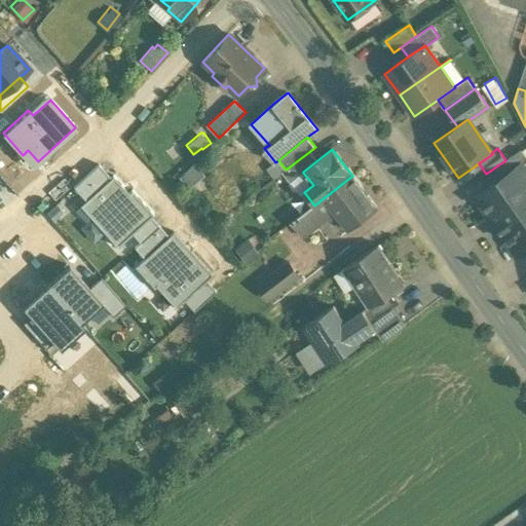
[(505,160),(496,166),(503,177),(520,164),(521,165),(525,161),(525,155),(521,149),(505,160)]
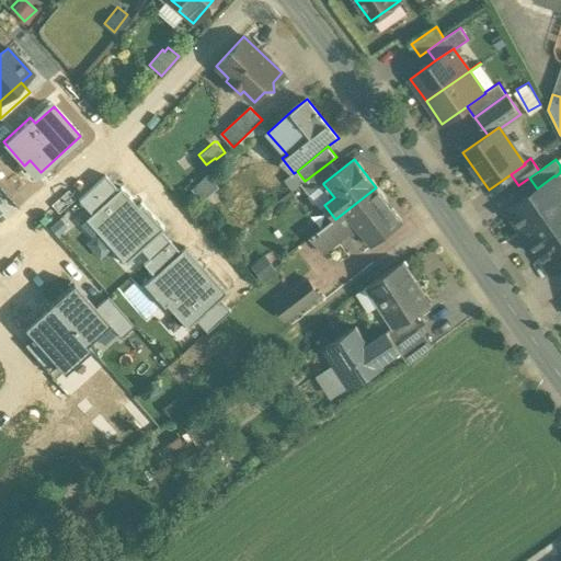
[(331,161),(305,181),(301,183),(310,195),(323,184),(323,183),(339,171),(331,161)]
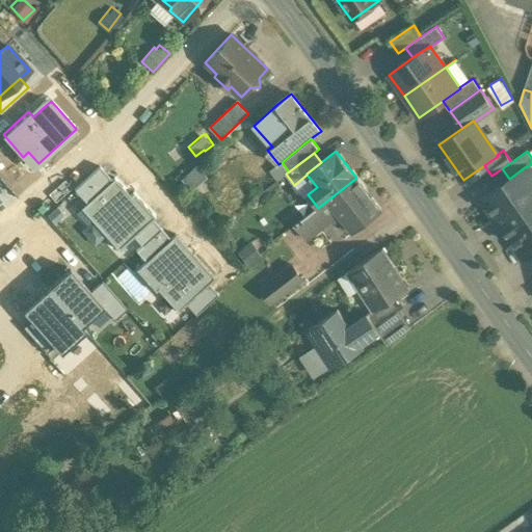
[(180,179),(190,190),(206,177),(196,165),(180,179)]
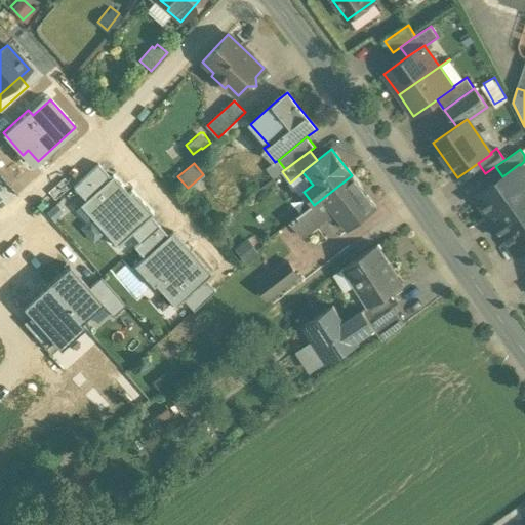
[(74,187),(86,200),(111,177),(98,164),(74,187)]
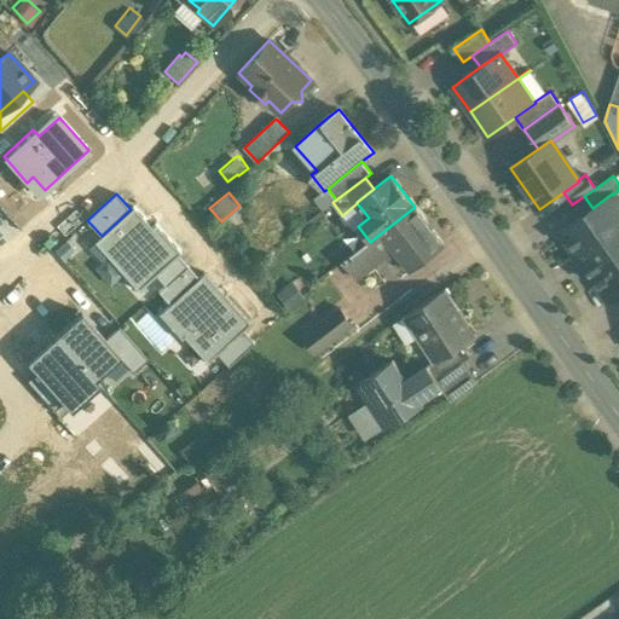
[(593,208),(561,231),(570,243),(578,244),(580,249),(618,221),(618,203),(613,195),(612,194),(593,208)]
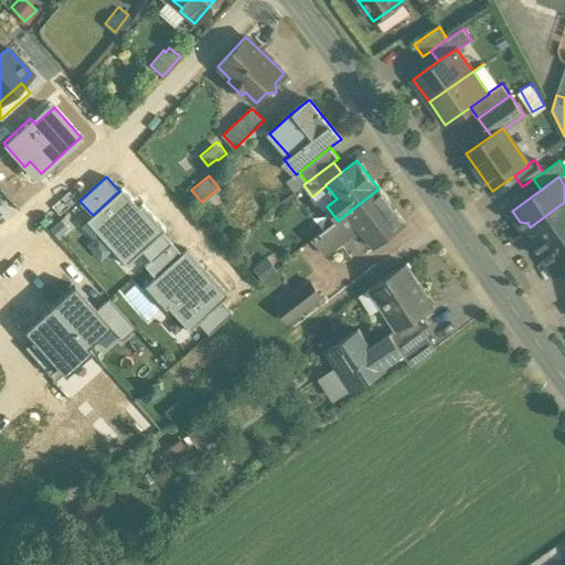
[(93,215),(81,225),(92,237),(97,233),(126,265),(141,251),(162,233),(164,230),(141,204),(139,208),(123,189),(119,191),(93,215)]
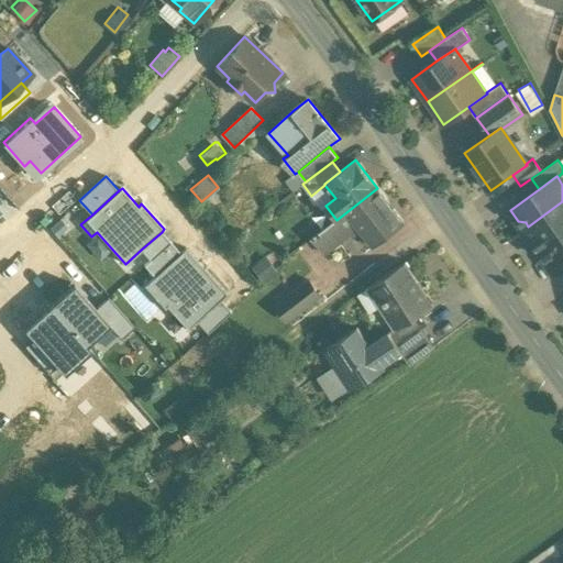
[(337,220),(312,239),(324,253),(349,234),(352,238),(361,230),(373,247),(405,223),(377,188),(337,220)]
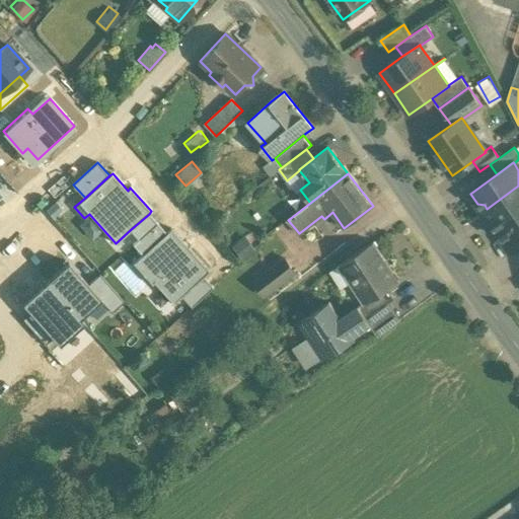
[(518,186),(487,209),(485,205),(477,204),(496,229),(518,213),(518,186)]
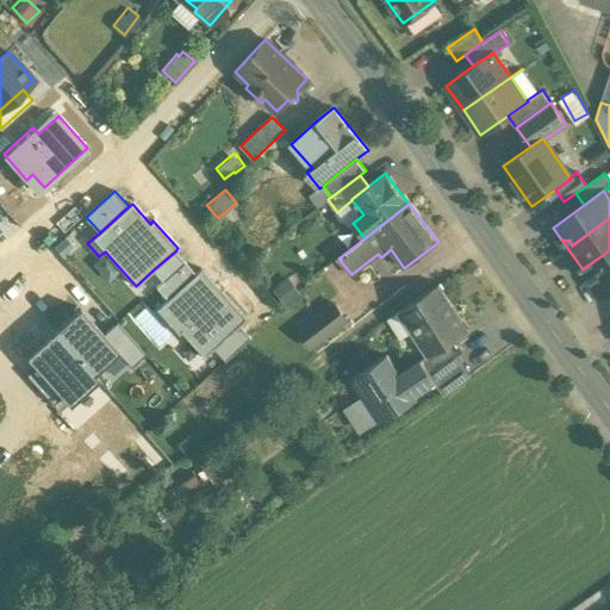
[(609,250),(583,269),(602,297),(609,291),(609,250)]
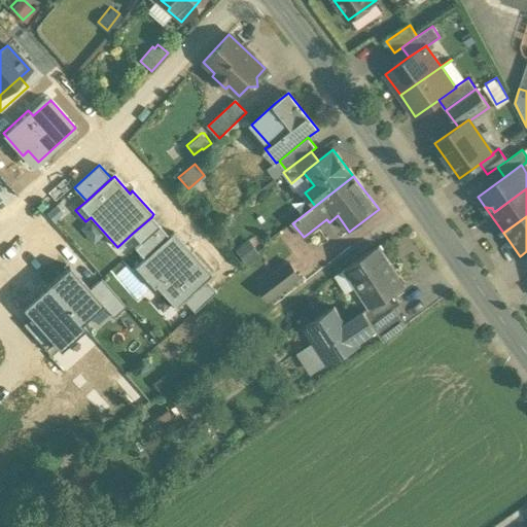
[(160,225),(151,217),(132,234),(140,243),(160,225)]
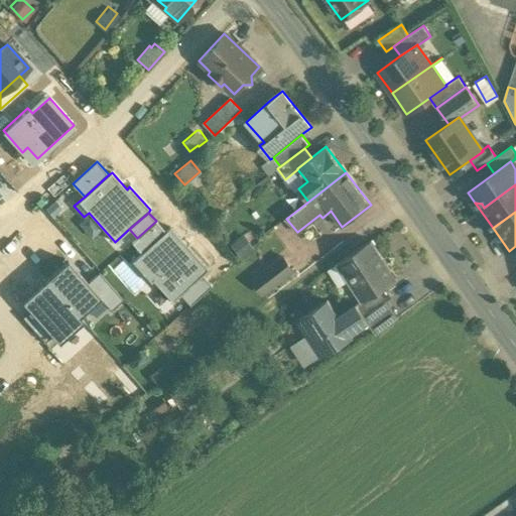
[(165,231),(156,221),(137,238),(132,243),(141,253),(165,231)]
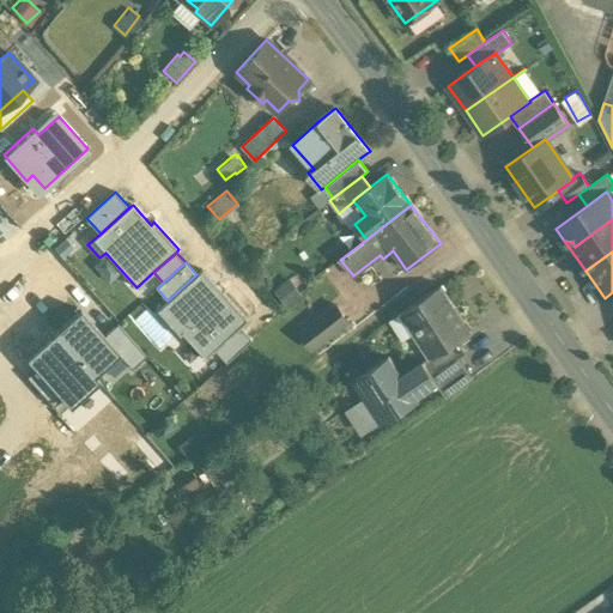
[(196,274),(168,301),(157,310),(180,335),(182,333),(205,358),(214,350),(240,326),(247,320),(202,269),(196,274)]
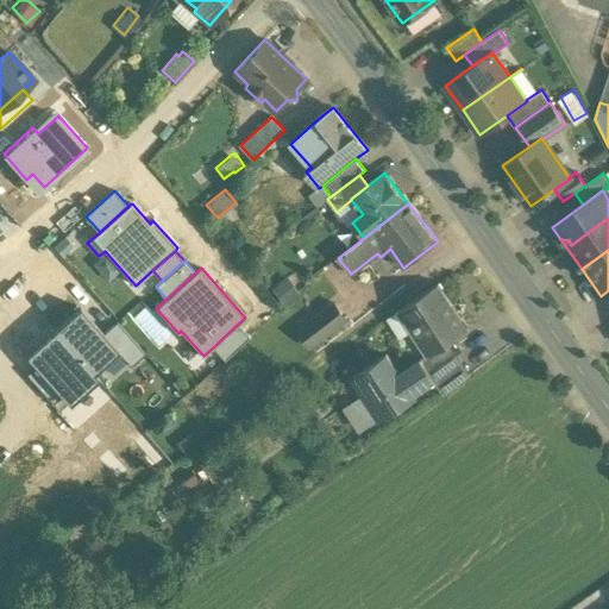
[(287,274),(270,287),(284,303),(301,290),(287,274)]
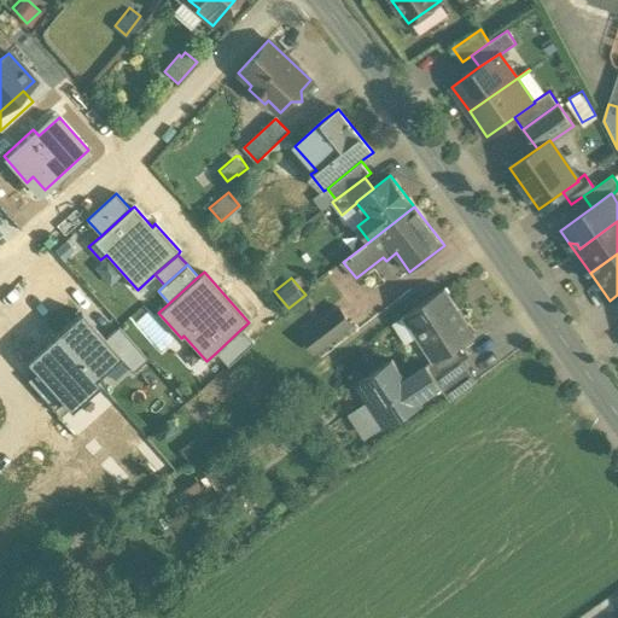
[(445,287),(402,315),(431,360),(427,363),(435,378),(462,360),(464,359),(455,347),(476,334),(445,287)]
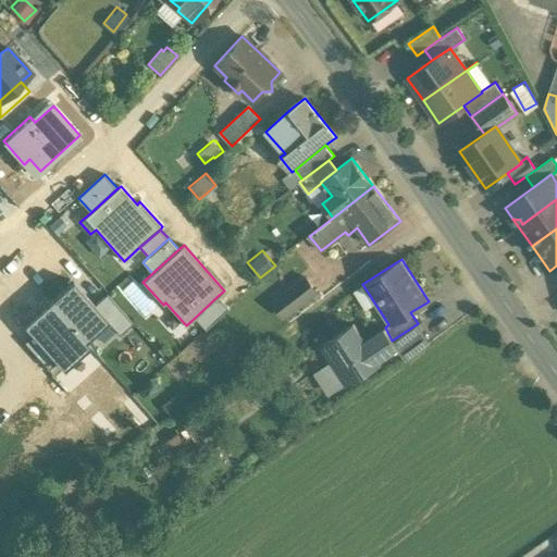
[(306,277),(273,301),(285,317),(317,292),(306,277)]
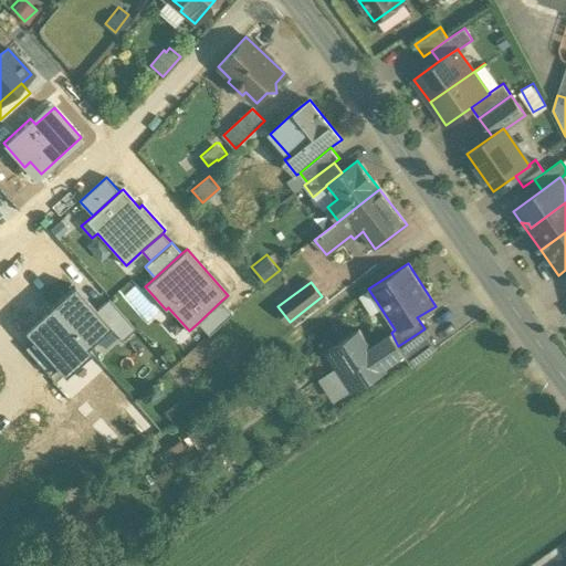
[(74,285),(51,307),(86,347),(109,327),(111,326),(96,310),(74,285)]
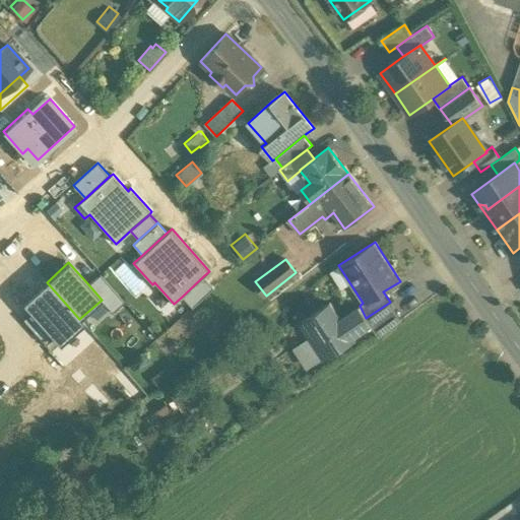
[(100,274),(88,284),(102,300),(101,301),(112,313),(124,302),(100,274)]
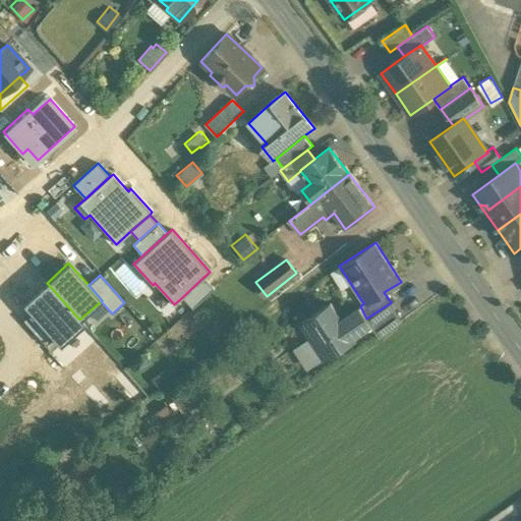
[(204,277),(182,297),(191,307),(214,288),(204,277)]
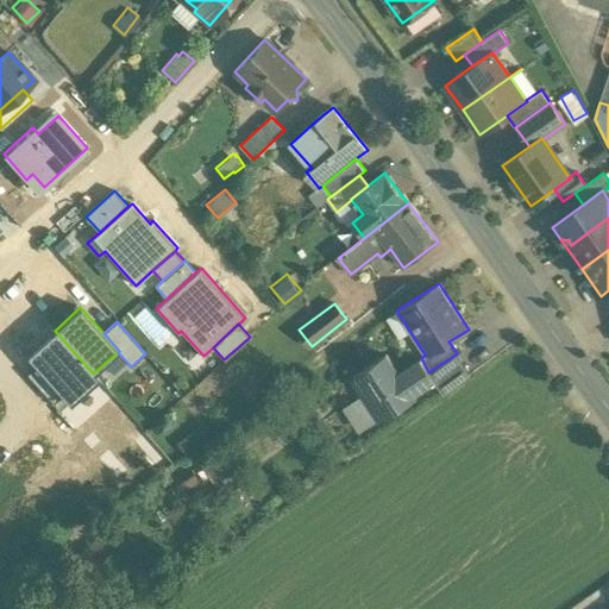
[(55,331),(26,356),(36,366),(62,396),(69,405),(98,380),(93,374),(55,331)]
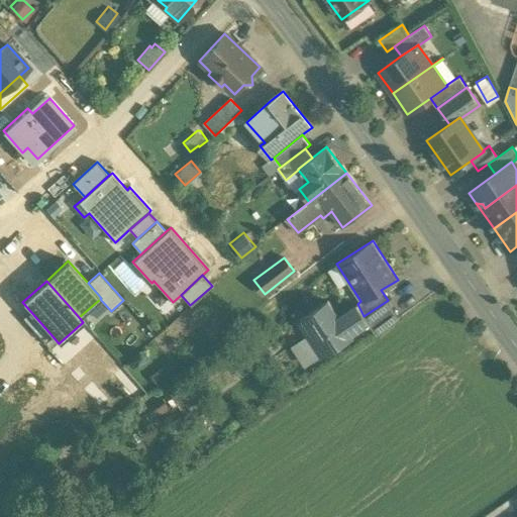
[(339,316),(328,300),(302,317),(312,333),(311,340),(317,350),(324,352),(326,354),(352,337),(351,334),(369,323),(370,322),(364,316),(357,304),(339,316)]
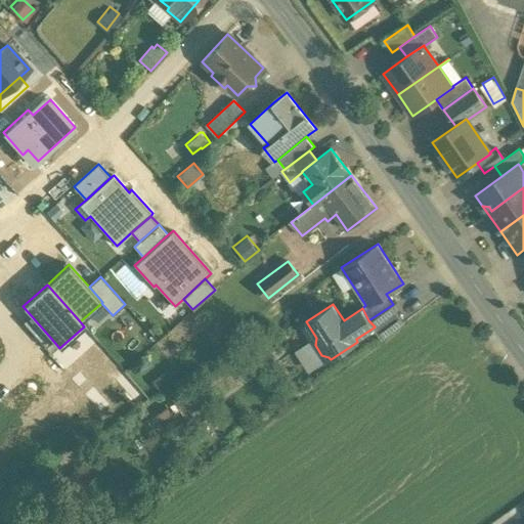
[(392,305),(368,320),(375,326),(374,328),(382,339),(404,322),(392,305)]
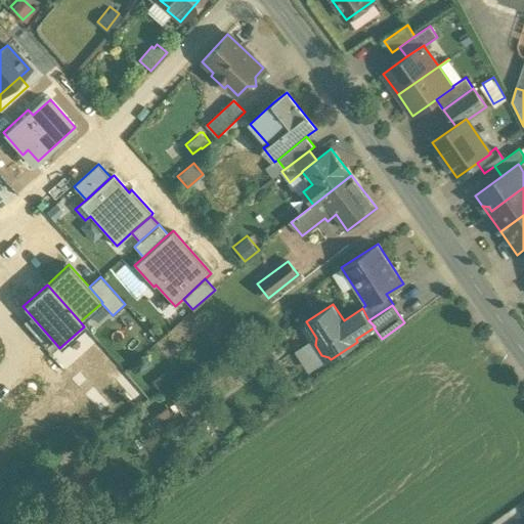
[(53,341),(31,315),(23,322),(45,348),(53,341)]
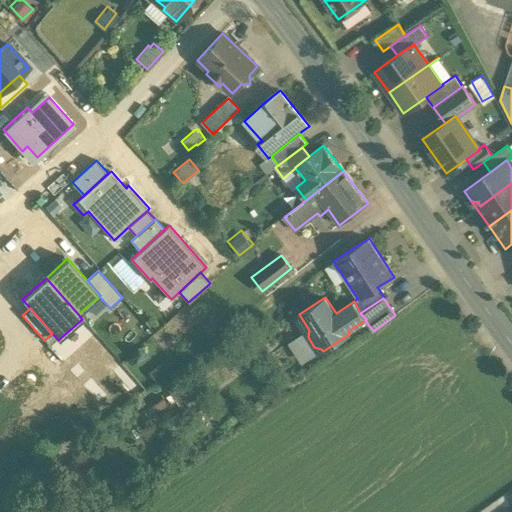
[(127,418),(140,433),(149,426),(135,411),(127,418)]
